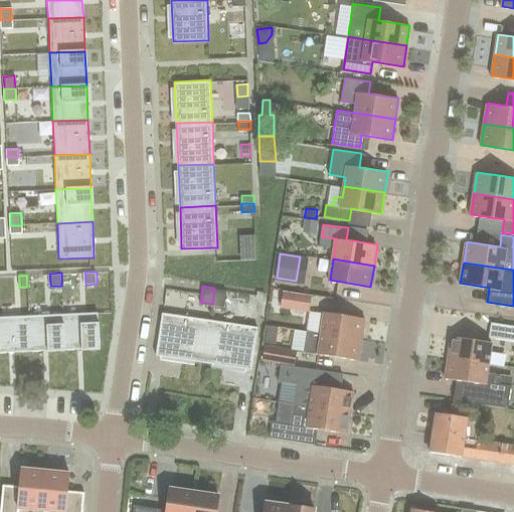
[(212,304),(224,306),(226,290),(214,288),(212,304)]
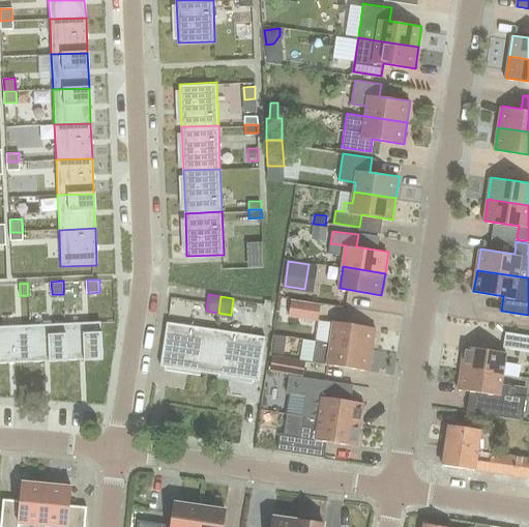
[(319,319),(321,305),(321,303),(293,299),(290,315),(319,319)]
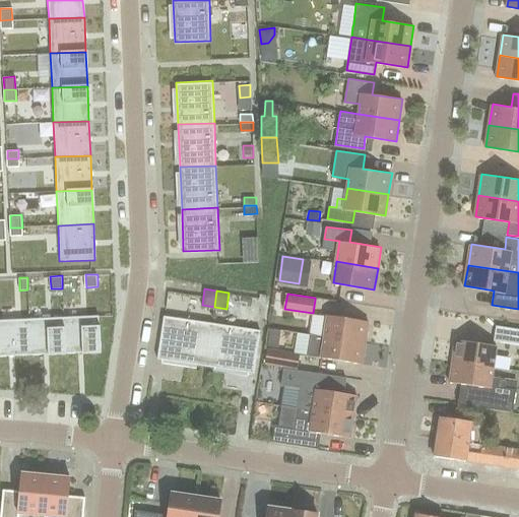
[(100,314),(64,316),(66,351),(102,349),(100,314)]
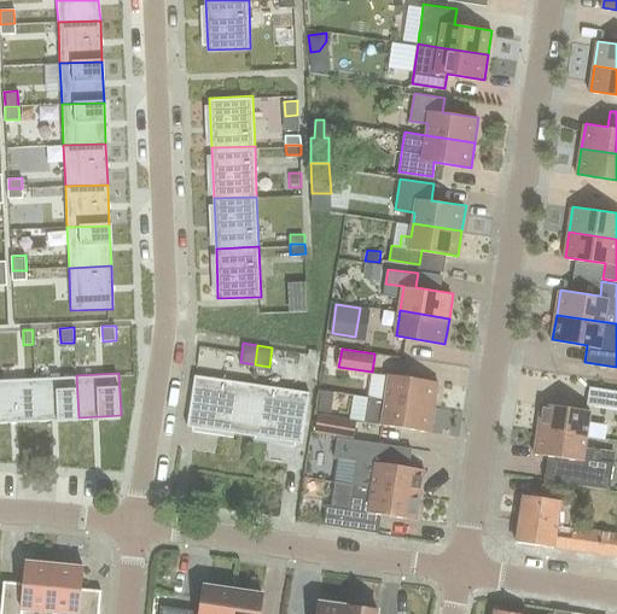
[(252,381),(195,373),(187,425),(244,433),(252,381)]
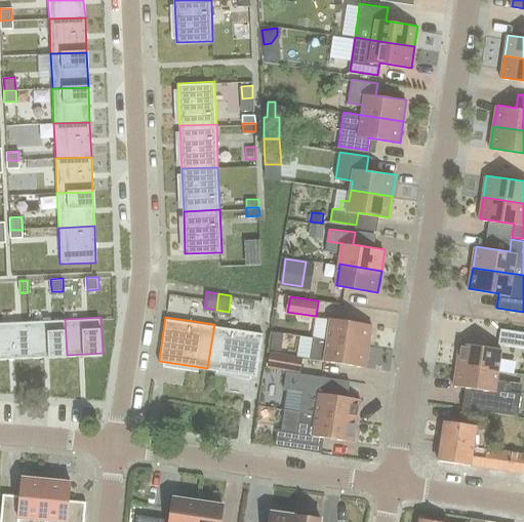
[(328,338),(370,345),(373,324),(331,318),(328,338)]
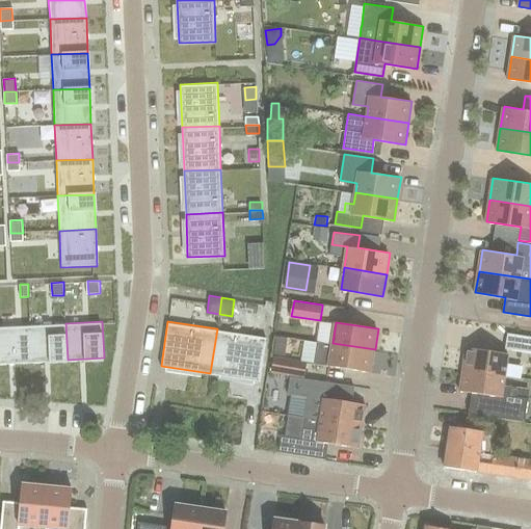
[(65,323),(30,324),(32,362),(68,360),(65,323)]
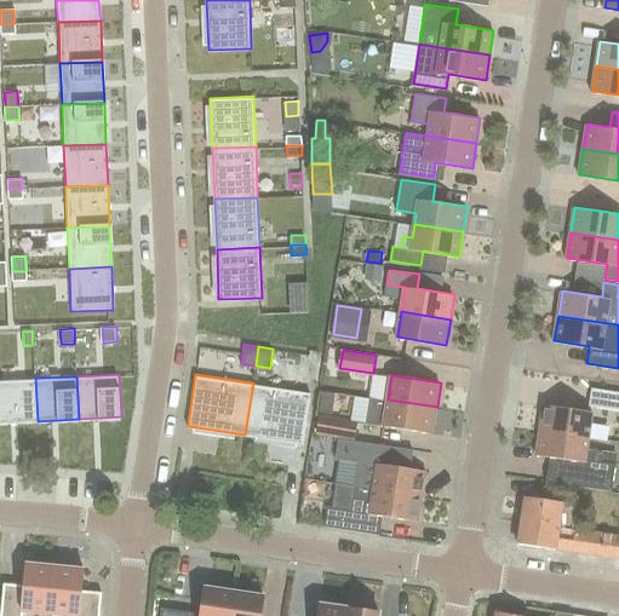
[(35,378),(0,379),(0,422),(38,421),(35,378)]
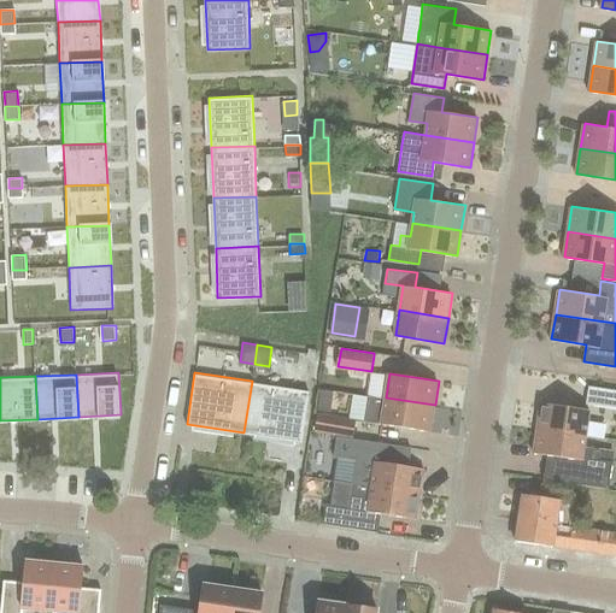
[(244,432),(301,441),(309,390),(252,381),(244,432)]
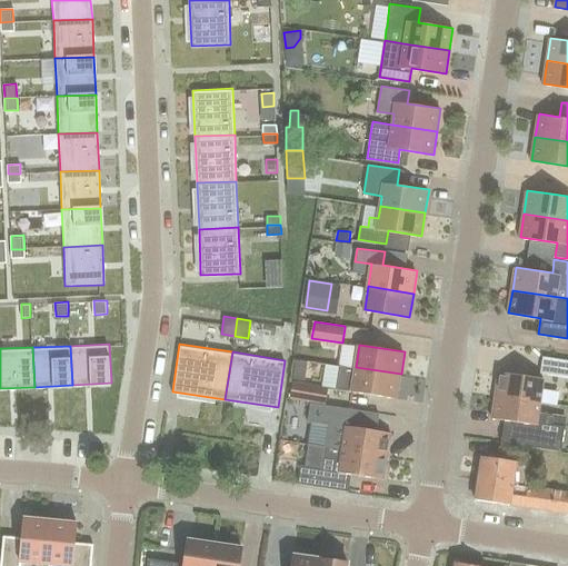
[(567,359),(545,356),(542,371),(567,375),(567,359)]
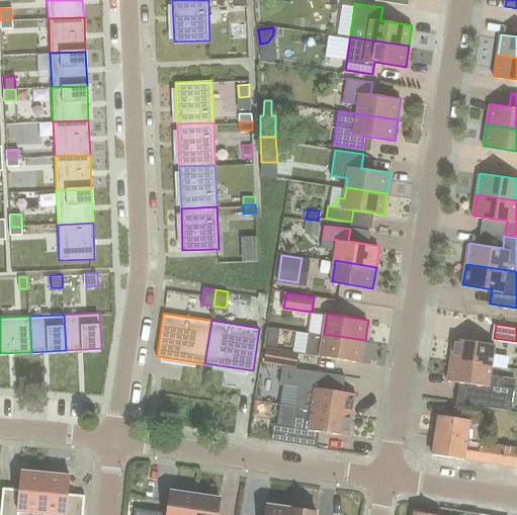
[(276,345),(278,330),(268,328),(266,344),(276,345)]
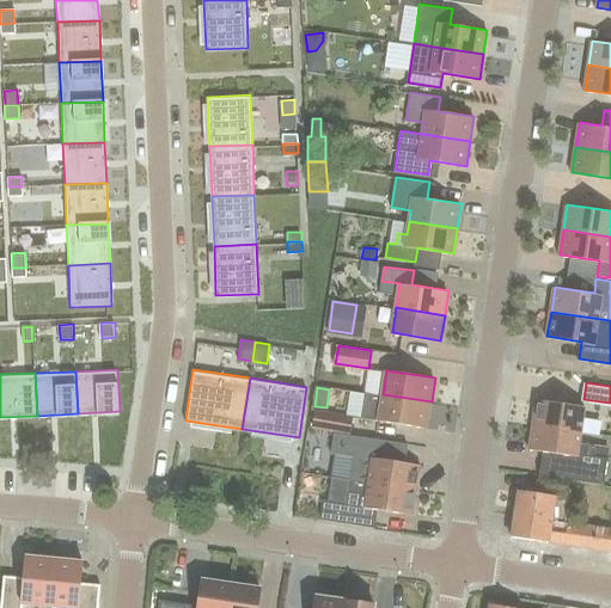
[(383,394),(366,392),(362,417),(428,427),(432,401),(383,394)]
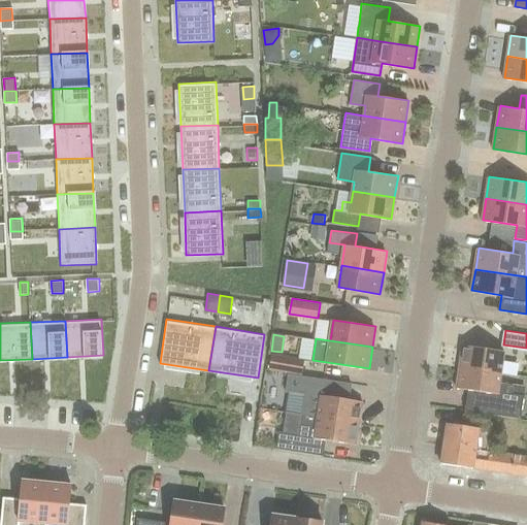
[(460,365),(502,371),(516,373),(518,363),(504,361),(505,350),(464,343),(460,365)]
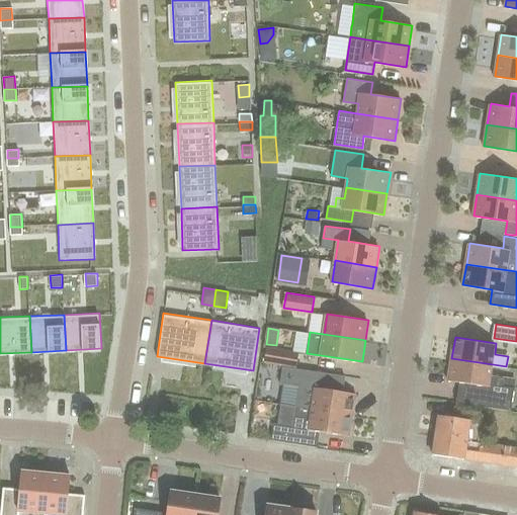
[(297,366),(299,352),(267,346),(265,361),(297,366)]
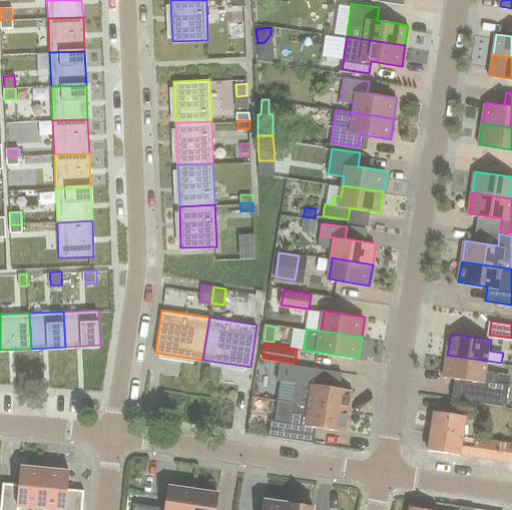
[(444,376),(477,381),(485,382),(487,369),(488,361),(447,355),(444,376)]
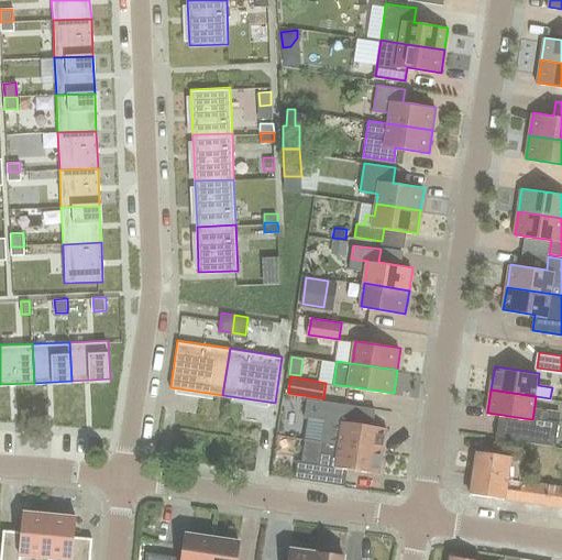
[(306,397),(302,416),(307,417),(324,419),(321,441),(324,441),(340,443),(385,450),(388,427),(373,425),(343,420),(346,404),(306,397)]
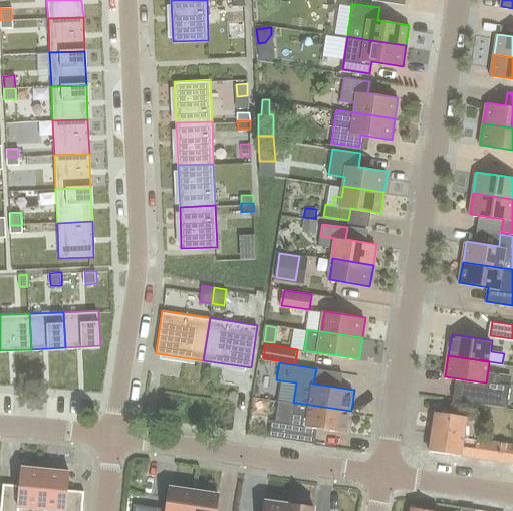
[(478,381),(478,386),(509,391),(510,381),(499,379),(501,371),(488,369),(486,382),(478,381)]
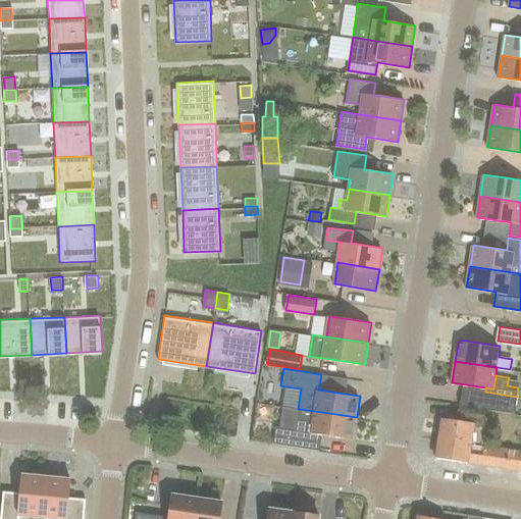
[(485,392),(482,407),(515,411),(517,397),(485,392)]
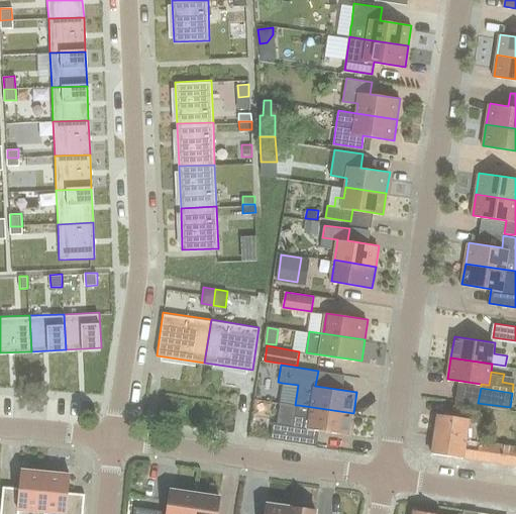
[(274,425),(271,438),(273,438),(292,441),(317,445),(320,430),(322,430),(350,434),(353,413),(312,407),(298,405),(295,405),(284,403),(281,402),(278,422),(274,421),(274,425)]
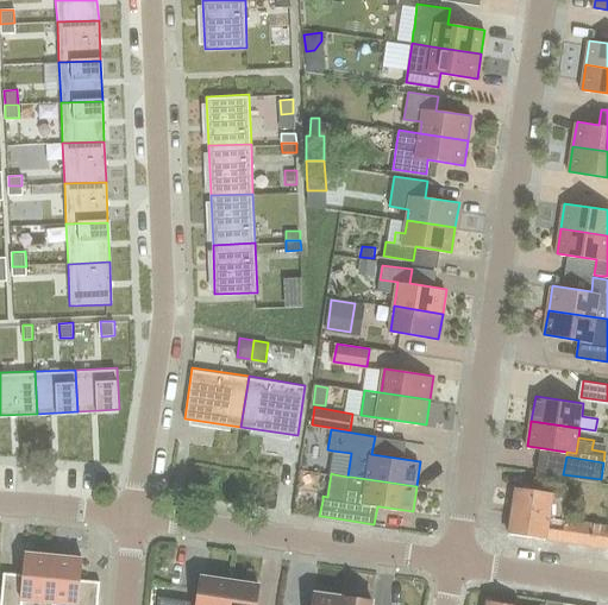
[(516,486),(515,489),(509,533),(607,547),(607,524),(562,518),(565,497),(553,495),(553,492),(516,486)]
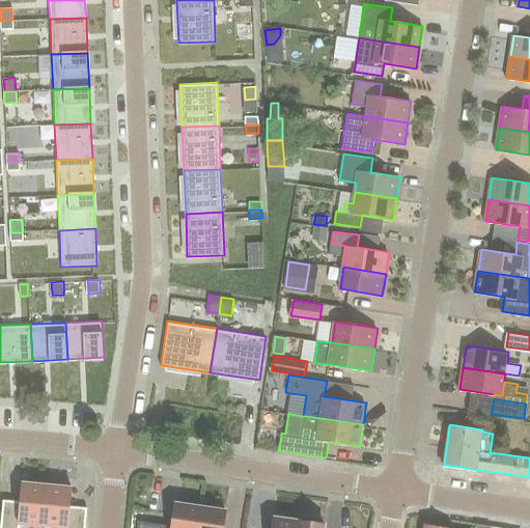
[(3,498),(0,527),(20,527),(21,524),(45,526),(49,482),(23,480),(21,499),(3,498)]
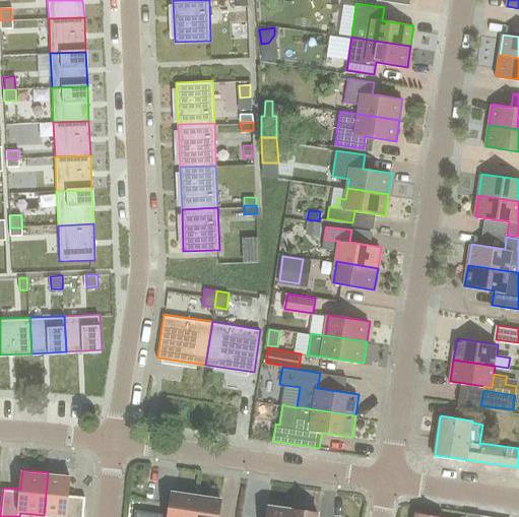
[(48,472),(44,515),(64,516),(84,516),(86,496),(70,494),(71,475),(48,472)]
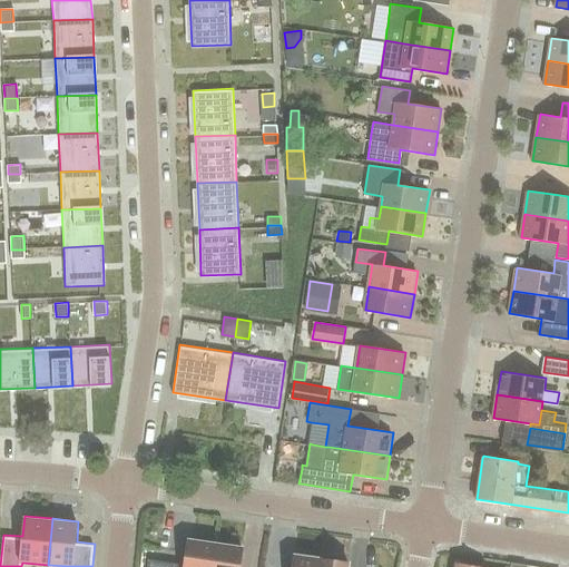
[(212,566),(216,544),(188,539),(184,566),(212,566)]
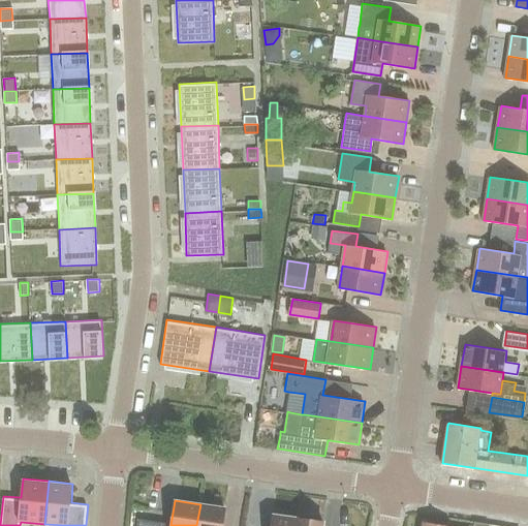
[(222,525),(225,508),(200,504),(196,525),(222,525)]
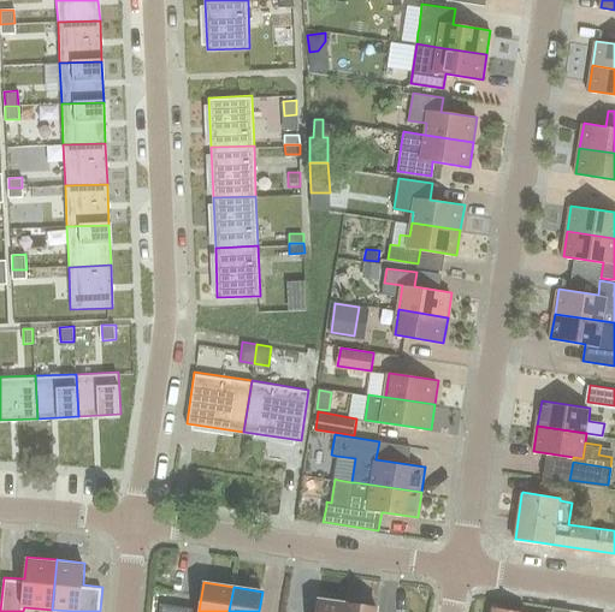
[(346,611),(348,602),(318,599),(315,611),(346,611)]
